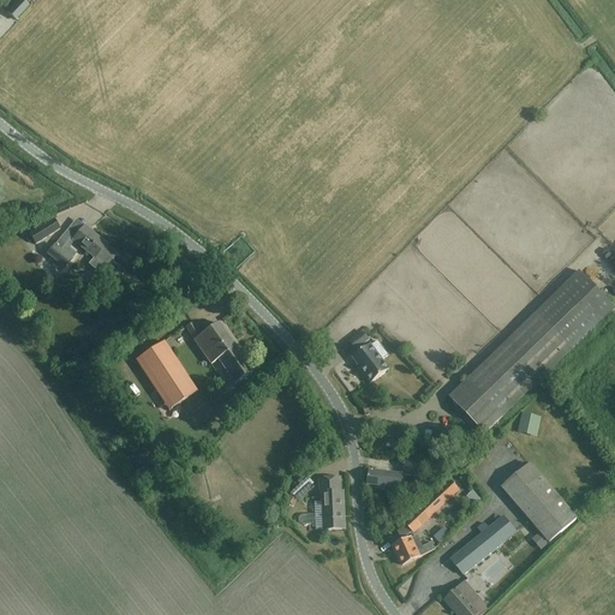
[(21,0),(9,13),(16,21),(29,6),(21,0)]
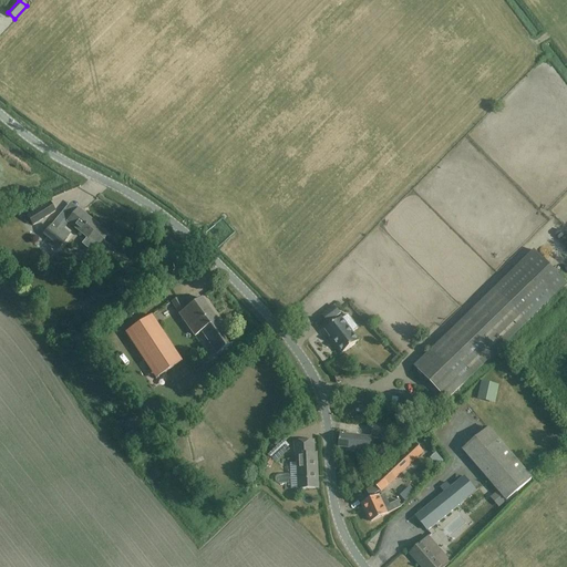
[(32,226),(54,212),(49,203),(27,217),(32,226)]
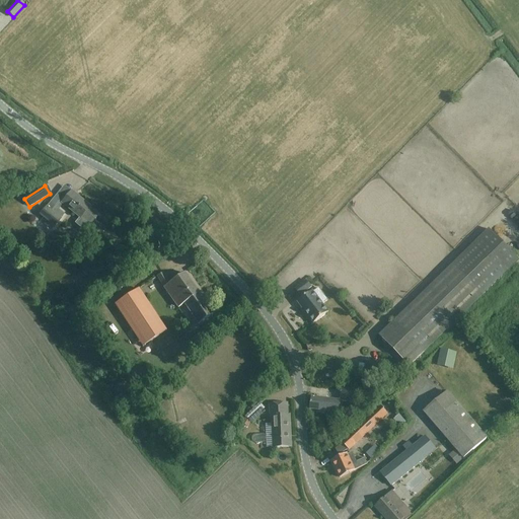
[(89,207),(71,192),(61,203),(79,218),(74,224),(84,232),(97,216),(88,209),(89,207)]
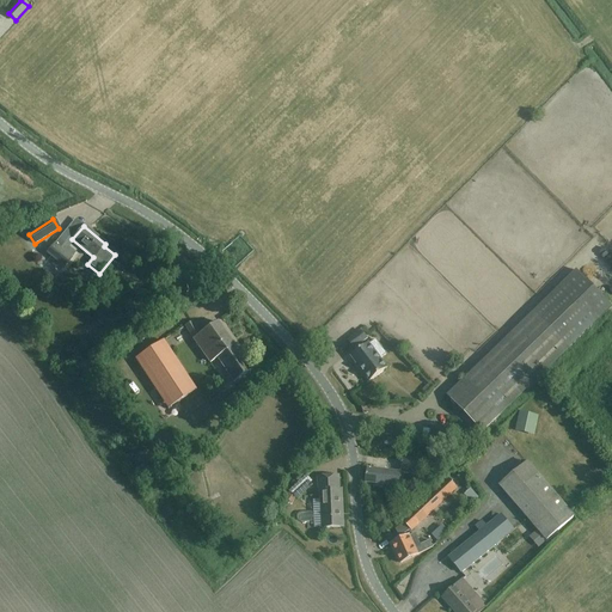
[(74,233),(68,228),(59,239),(55,245),(54,244),(47,254),(63,268),(72,259),(71,258),(75,254),(65,244),(74,233)]
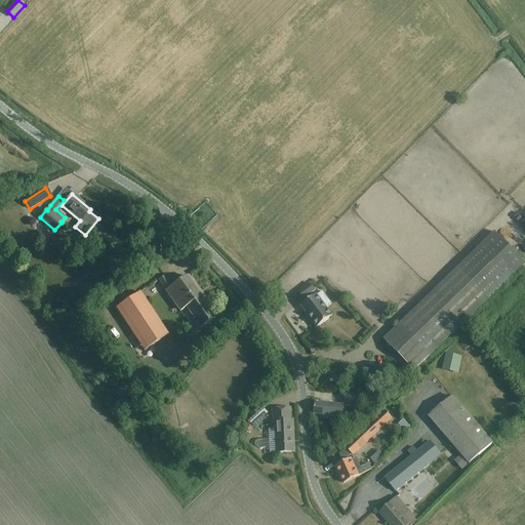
[(494,233),(384,340),(413,371),(524,264),(494,233)]
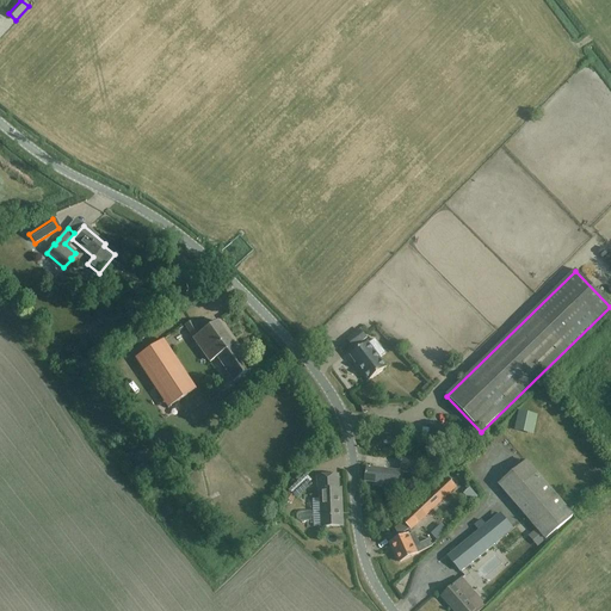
[(192,322),(185,327),(195,343),(210,364),(216,359),(233,383),(251,370),(216,322),(199,334),(192,322)]
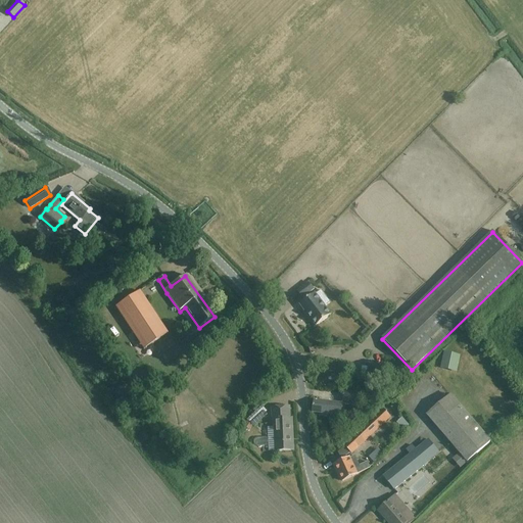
[(297,292),(302,298),(314,290),(308,283),(297,292)]
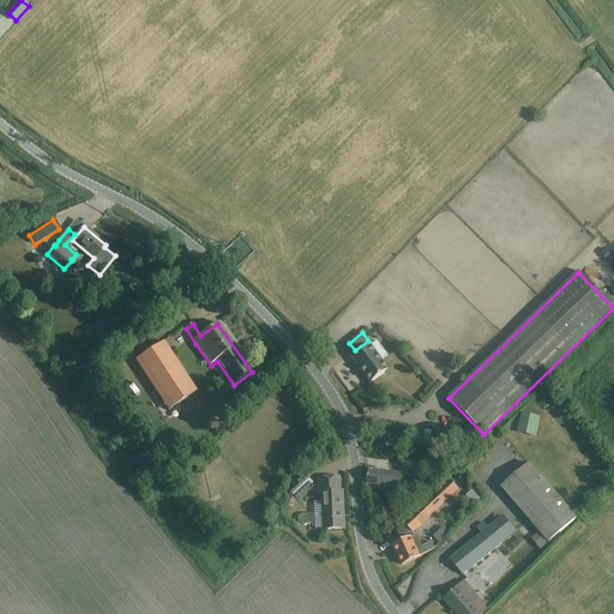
[(353,359),(371,384),(389,371),(381,361),(387,356),(377,342),(371,347),(369,345),(353,359)]
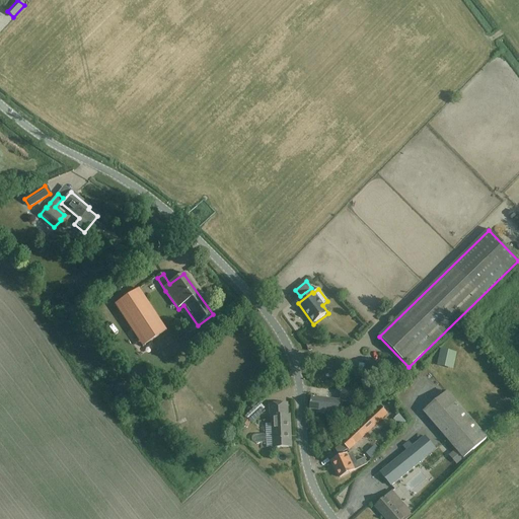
[(116,307),(145,349),(168,332),(139,291),(116,307)]
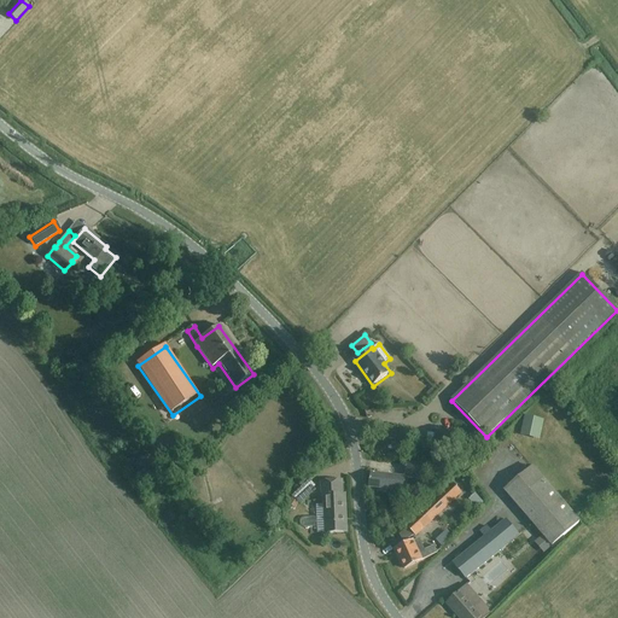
[(404,476),(425,478),(426,466),(407,464),(404,476)]
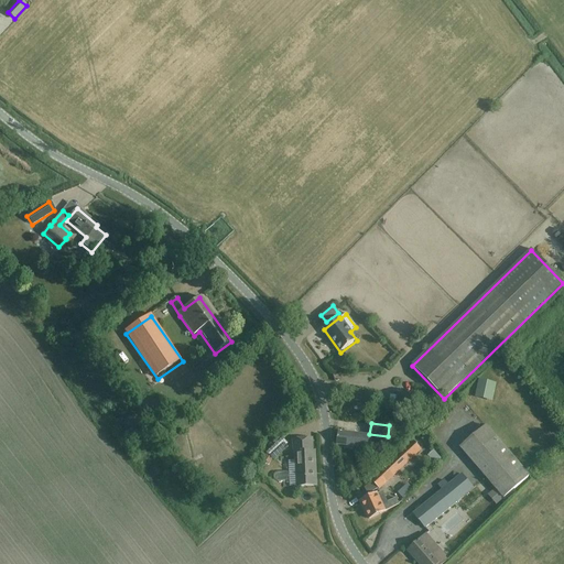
[(459,447),(502,499),(529,478),(486,425),(459,447)]
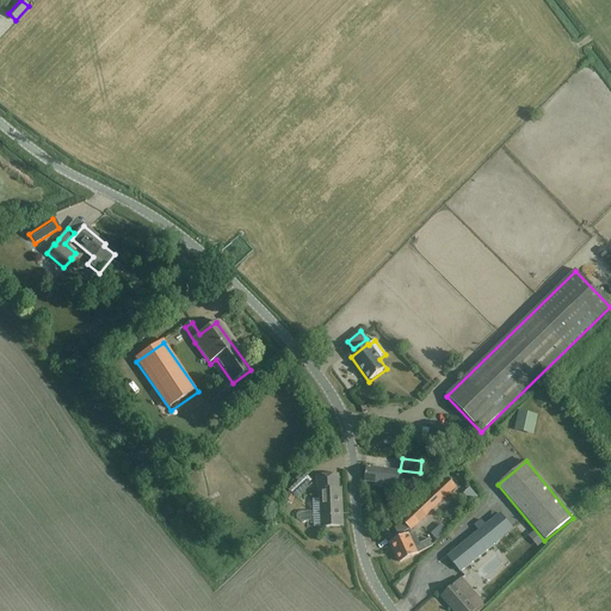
[(386,489),(392,491),(399,491),(401,474),(366,469),(365,482),(387,485),(386,489)]
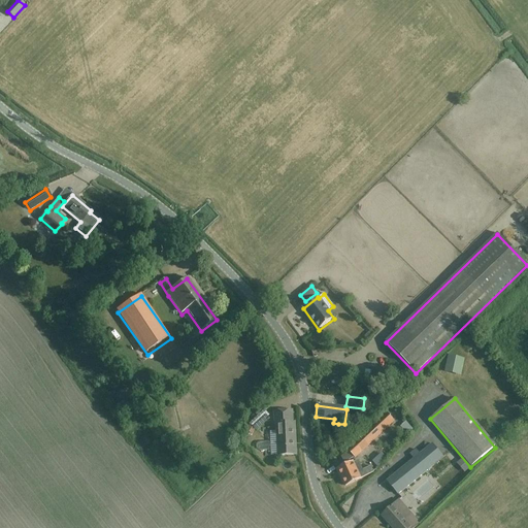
[(296,456),(296,454),(295,424),(293,424),(292,411),(274,413),(274,425),(276,425),(277,457),(296,456)]
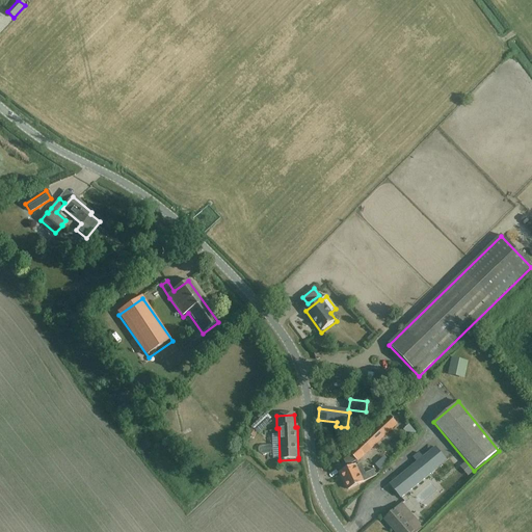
[(394,428),(387,421),(352,453),(344,461),(347,468),(358,460),(360,460),(394,428)]
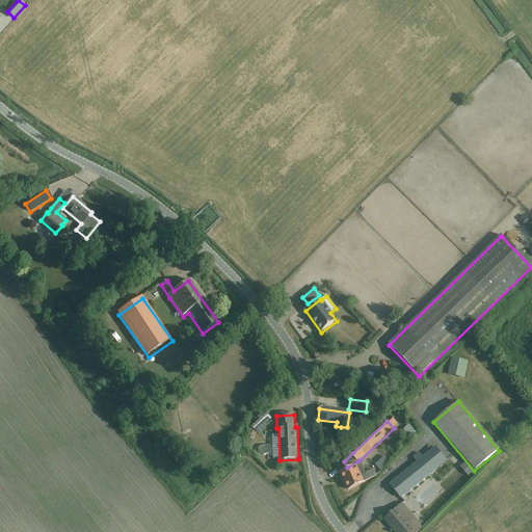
[(164,448),(182,464),(188,458),(170,442),(164,448)]
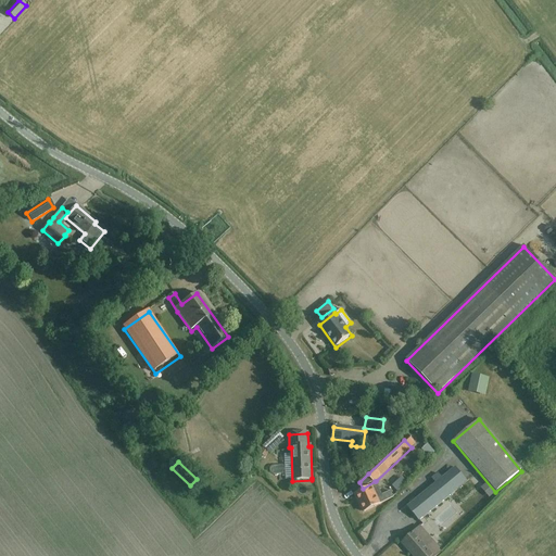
[(436,484),(407,507),(419,521),(453,493),(440,477),(438,474),(431,479),(436,484)]
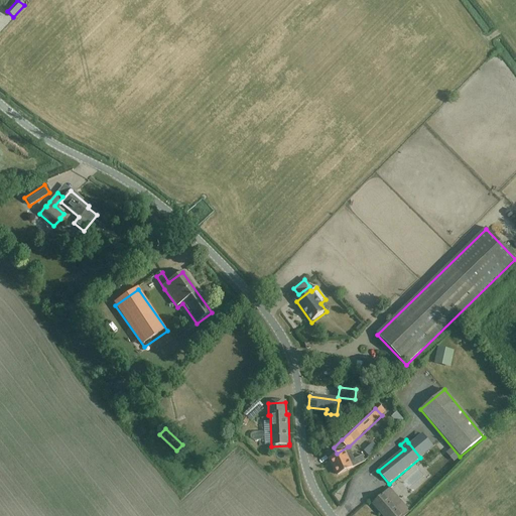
[(374,452),(370,446),(364,452),(369,457),(374,452)]
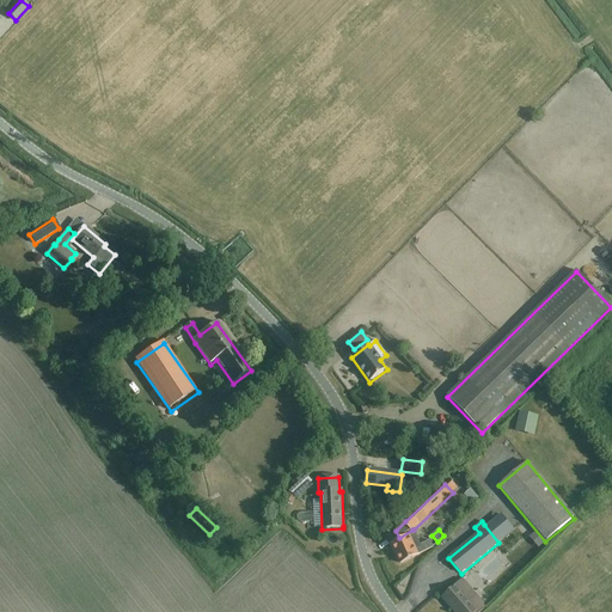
[(409,537),(392,545),(401,564),(433,548),(430,542),(421,546),(415,534),(409,537)]
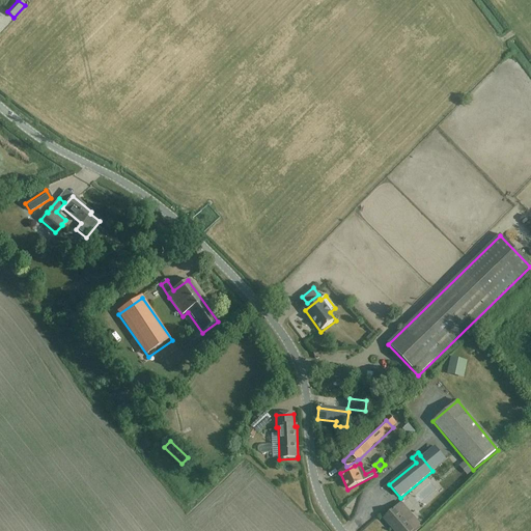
[(384,520),(393,530),(418,530),(422,528),(410,514),(404,519),(396,508),(384,520)]
